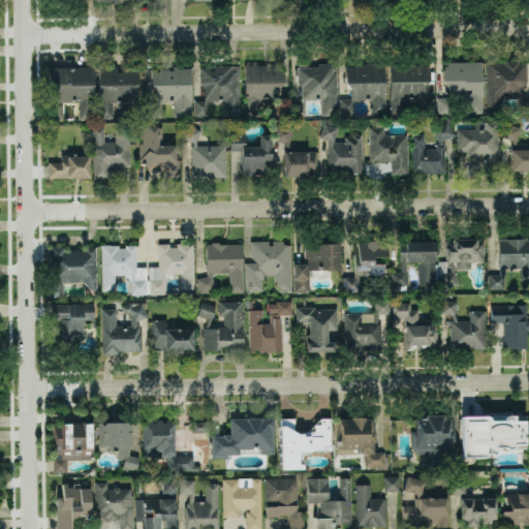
[(481,61),(443,62),(443,92),(461,92),(461,113),(483,113),(481,61)]
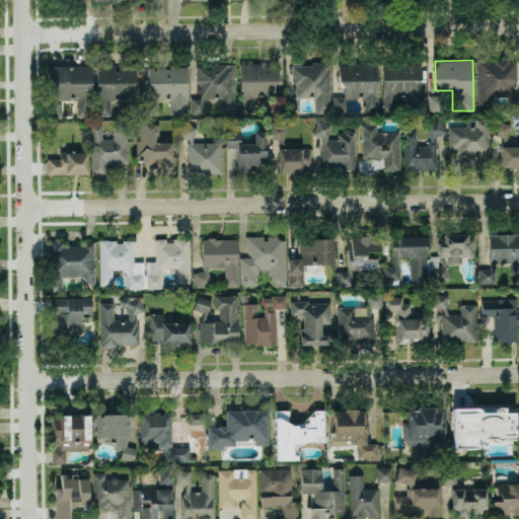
[(515,60),(477,60),(477,105),(489,105),(489,95),(514,95),(515,60)]
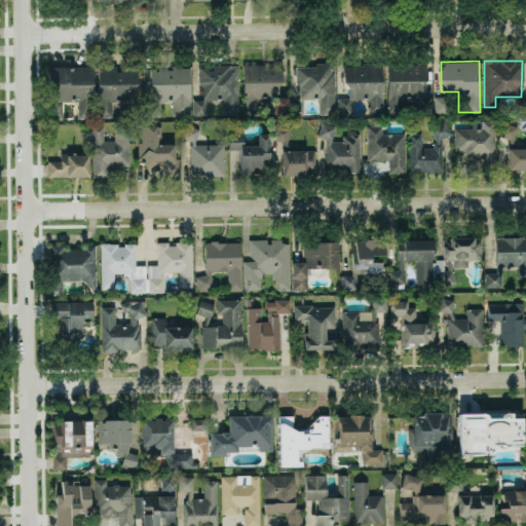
[(295,65),(296,84),(300,84),(300,99),(318,99),(318,114),(335,113),(334,64),(295,65)]
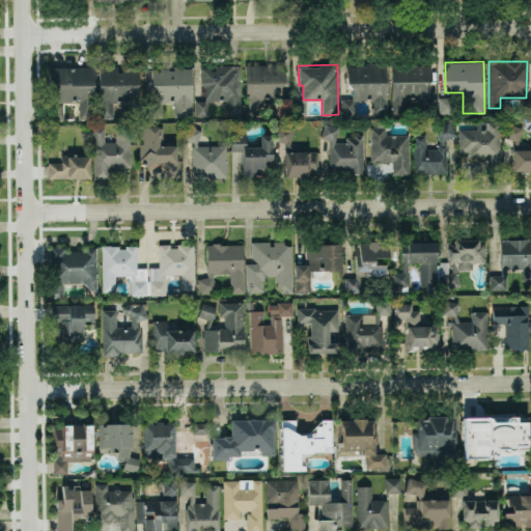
[(348,64),(348,99),(341,99),(341,113),(354,113),(354,100),(372,100),(371,110),(387,110),(387,64),(348,64)]
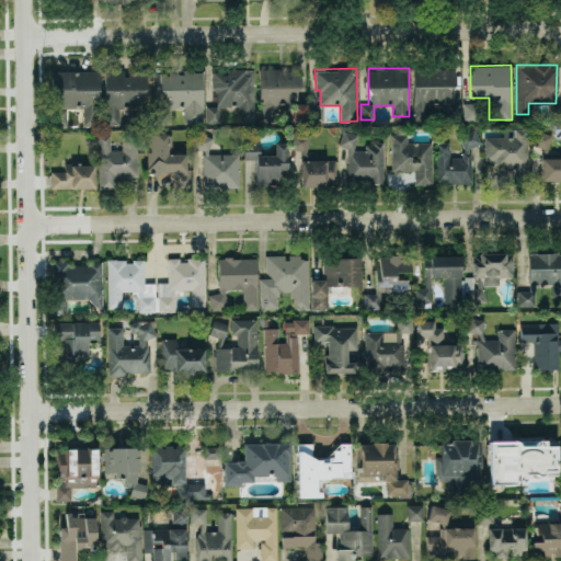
[(455,68),(413,69),(413,119),(434,119),(434,104),(449,103),(449,87),(455,87),(455,68)]
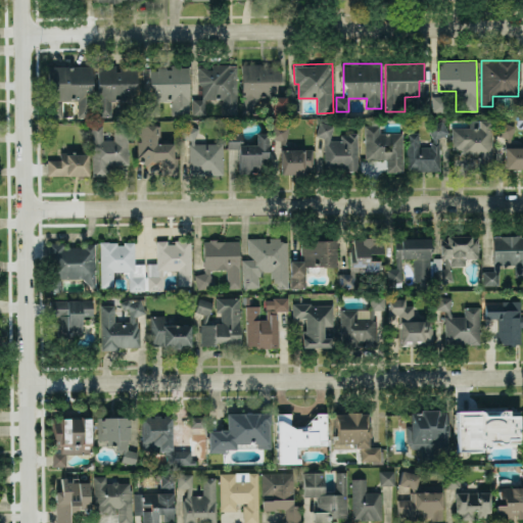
[(237,64),(199,65),(199,99),(221,98),(221,114),(237,113),(237,64)]
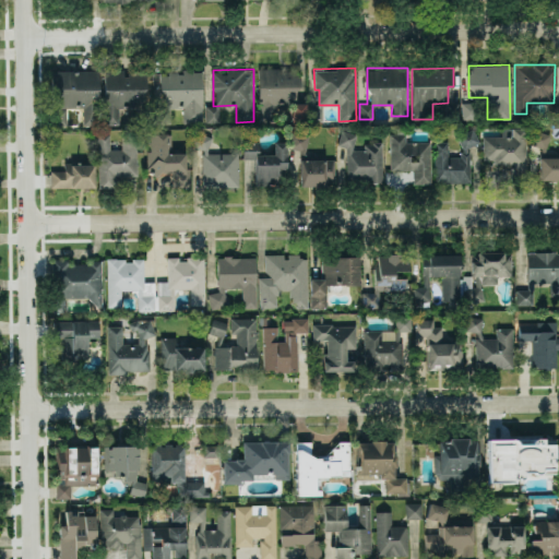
[(259,69),(258,121),(274,121),(275,104),(299,104),(299,69),(259,69)]
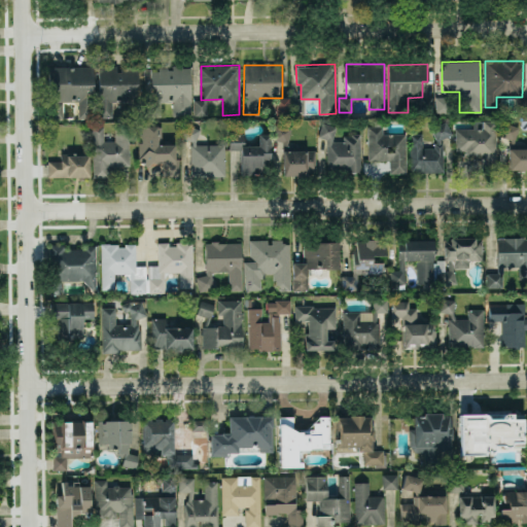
[(93,66),(48,66),(49,117),(63,117),(63,101),(78,101),(78,117),(94,116),(93,66)]
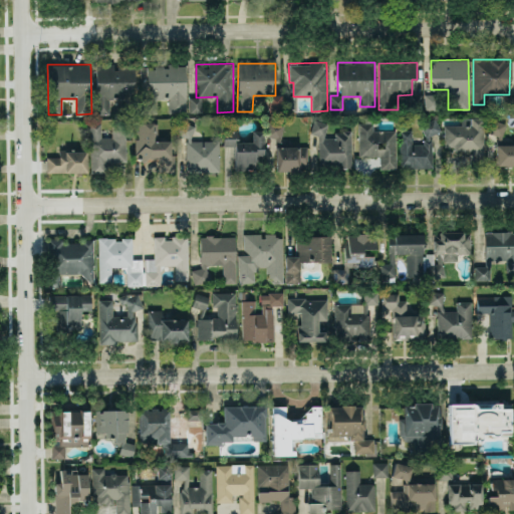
[(95,64),(95,114),(109,114),(109,98),(134,97),(133,68),(113,68),(113,64),(95,64)]
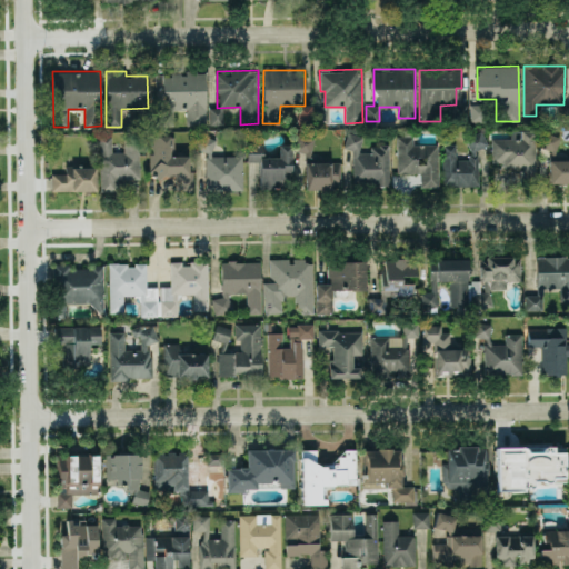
[(186,126),(207,125),(206,71),(185,72),(185,75),(163,75),(165,109),(186,109),(186,126)]
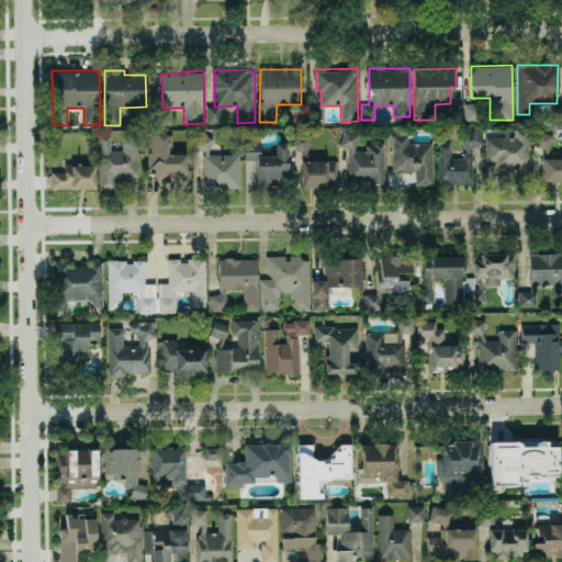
[(307,123),(307,104),(293,103),(292,122),(307,123)]
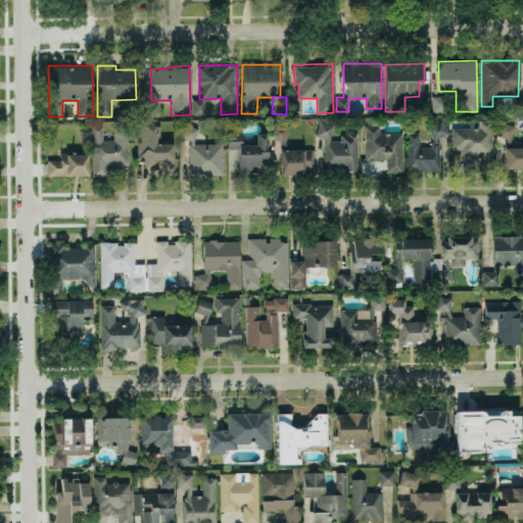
[(431,111),(444,111),(445,96),(432,96),(431,111)]
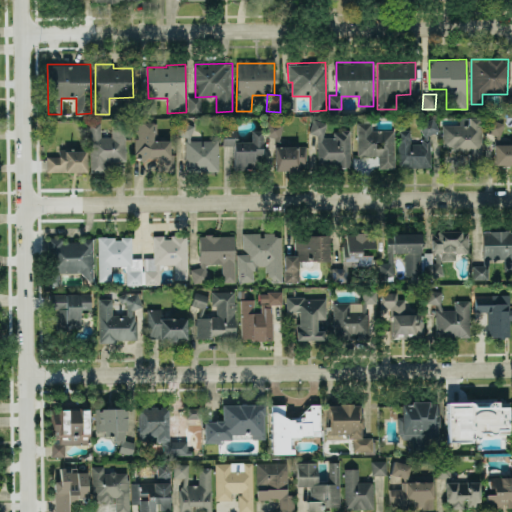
[(295,110),(295,96),(283,96),(282,110),(295,110)]
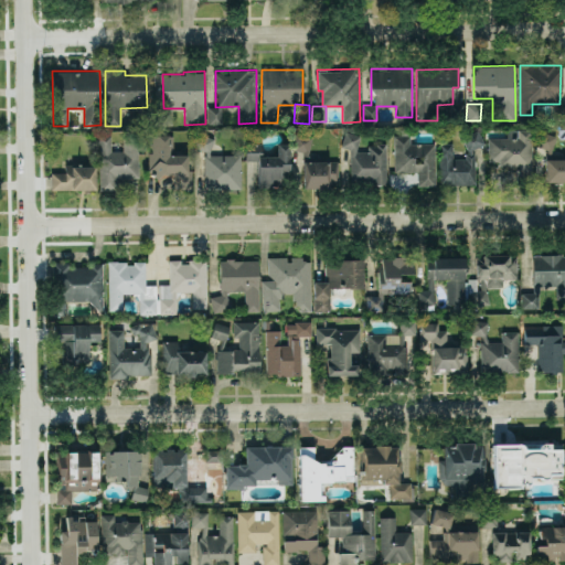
[(221,124),(222,107),(208,107),(208,124),(221,124)]
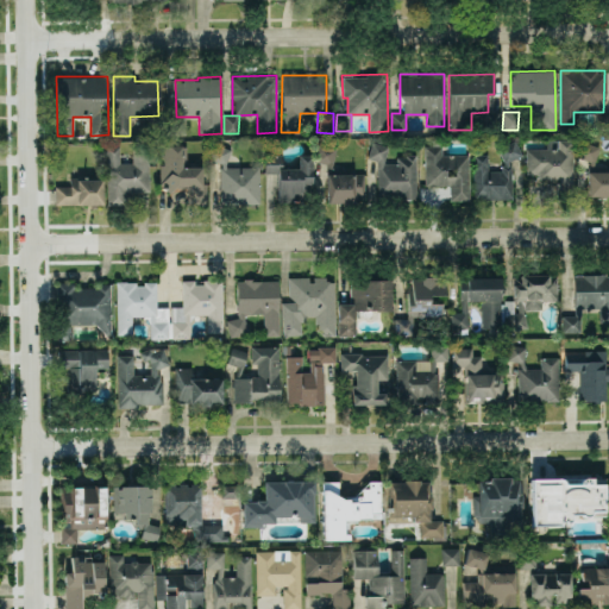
[(506,167),(512,164),(510,159),(521,156),(516,139),(498,145),(506,167)]
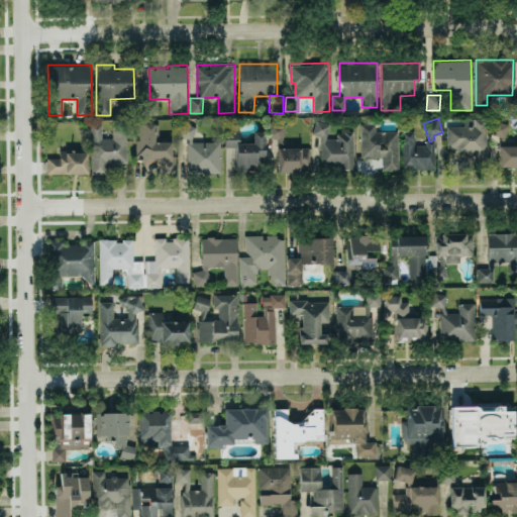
[(476,150),(476,162),(487,161),(486,118),(463,119),(463,125),(446,126),(447,147),(455,147),(455,151),(476,150)]
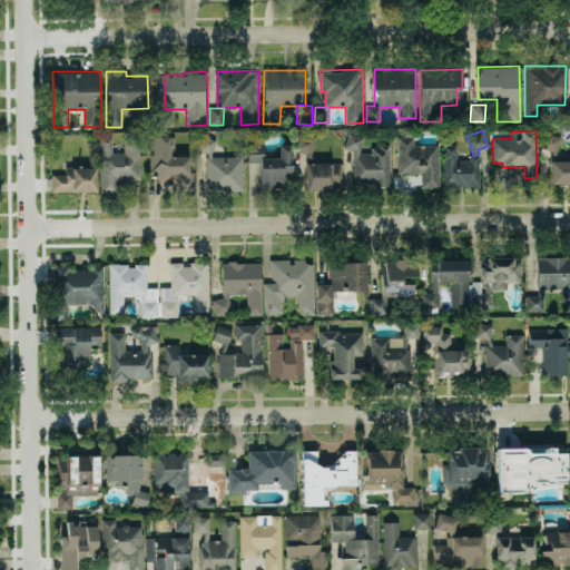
[(561,137),(547,133),(541,148),(557,154),(561,137)]
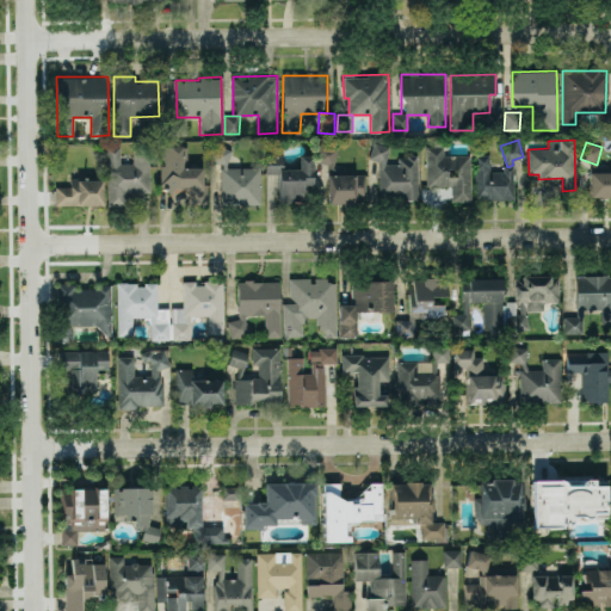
[(316,162),(334,165),(337,147),(319,144),(316,162)]
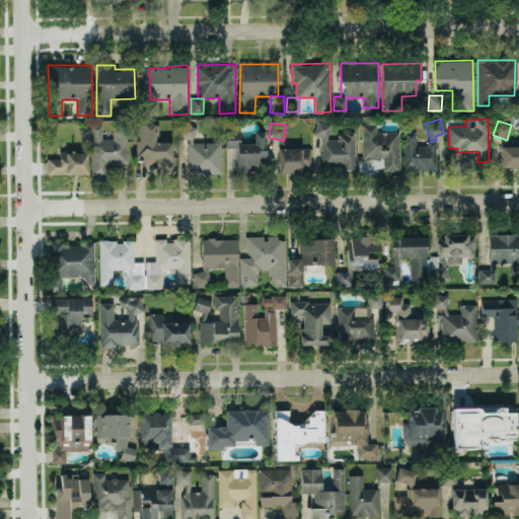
[(355,168),(355,132),(338,132),(338,138),(329,139),(329,123),(315,123),(315,136),(321,136),(321,168),(355,168)]
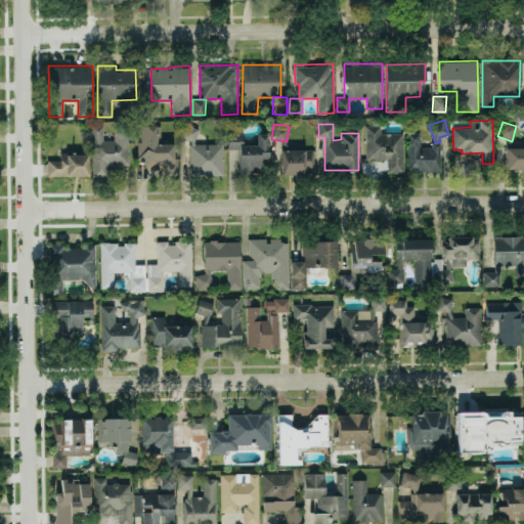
[(178,175),(178,157),(174,157),(173,142),(160,143),(160,125),(138,126),(139,163),(161,162),(161,175),(178,175)]
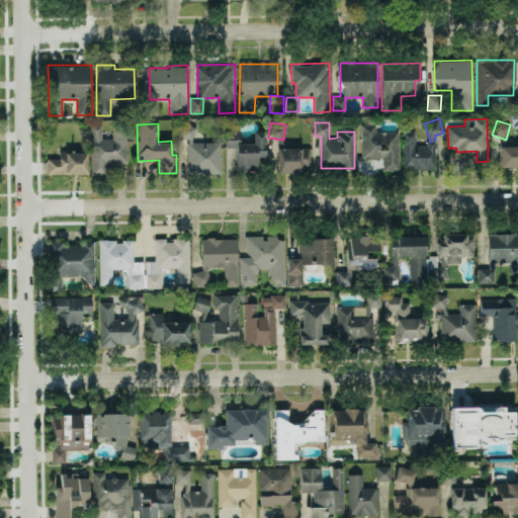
[(126,162),(126,126),(112,126),(112,139),(102,139),(101,124),(91,124),(91,174),(107,174),(107,163),(126,162)]
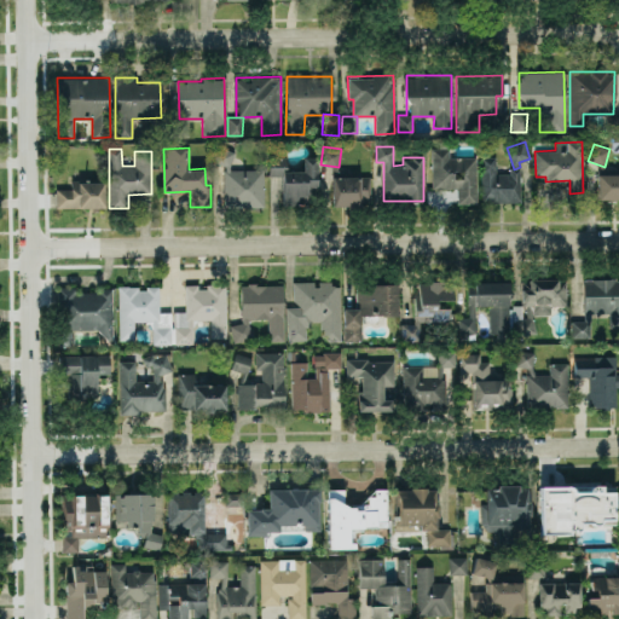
[(264,169),(232,169),(232,149),(217,149),(217,163),(224,163),(224,207),(264,206),(264,169)]
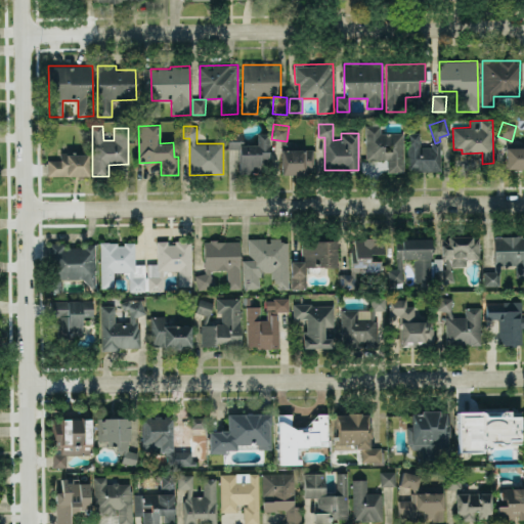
[(381,126),(365,126),(366,161),(387,160),(387,172),(403,172),(403,132),(381,133),(381,126)]
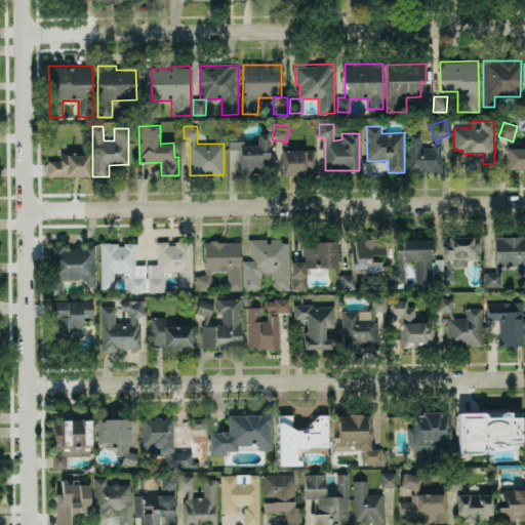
[(442,171),(441,146),(420,146),(420,132),(408,133),(409,171),(442,171)]
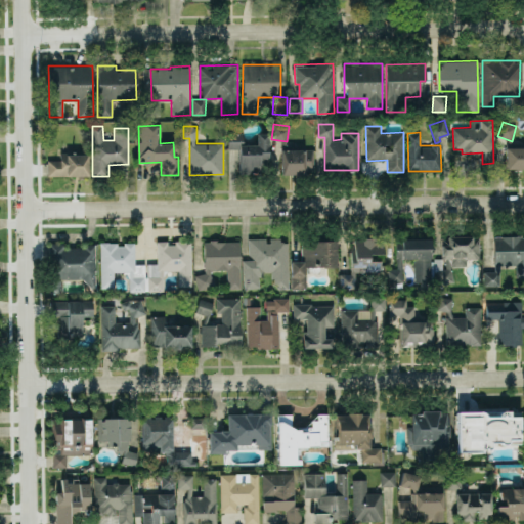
[(239,173),(252,173),(252,167),(267,167),(267,133),(257,133),(257,145),(243,145),(243,133),(227,133),(227,148),(239,148),(239,173)]
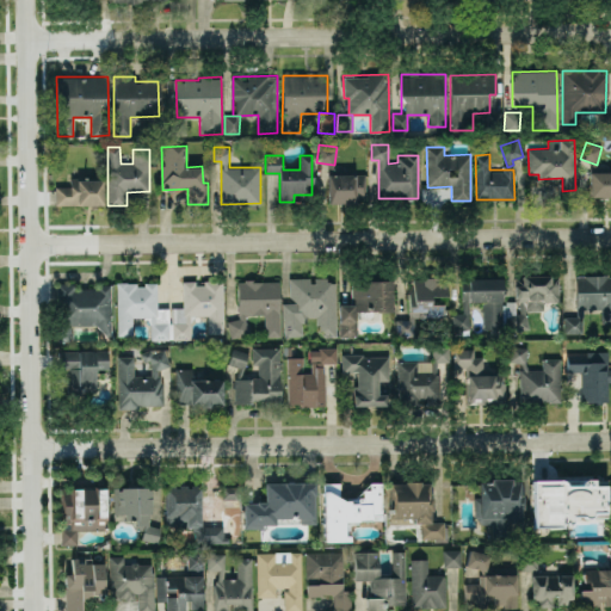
[(610,172),(591,172),(590,196),(610,196),(610,172)]
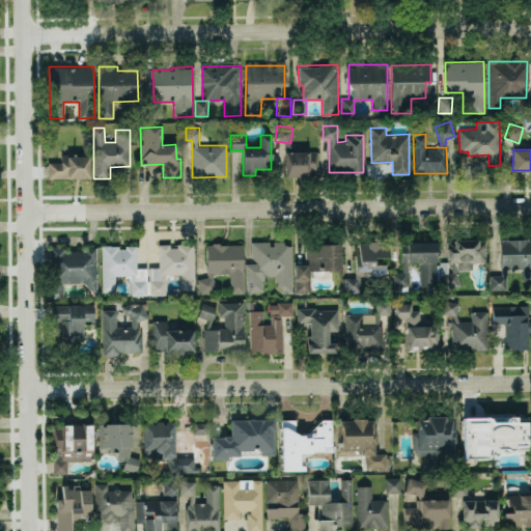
[(284,151),(284,176),(318,175),(317,150),(284,151)]
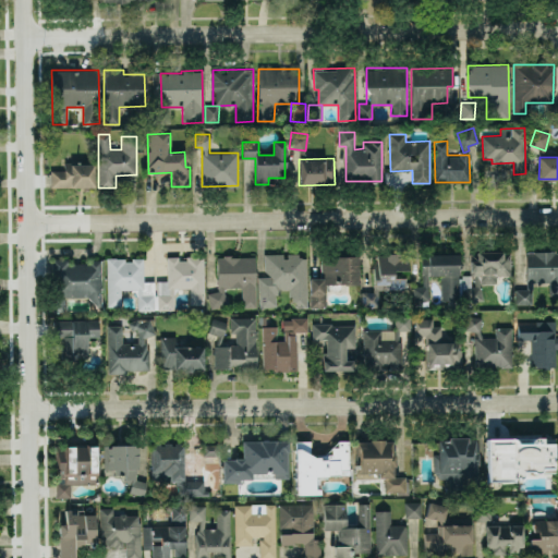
[(94,186),(94,164),(63,164),(63,170),(50,170),(50,187),(94,186)]
